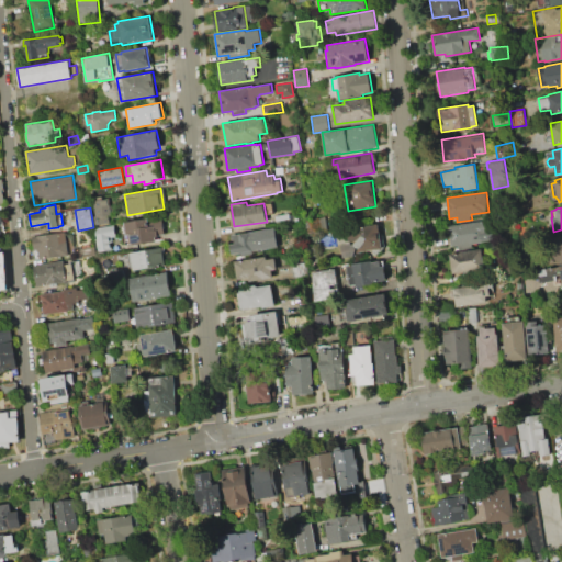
[(274,215),(290,213),(290,221),(276,223),(274,215)]
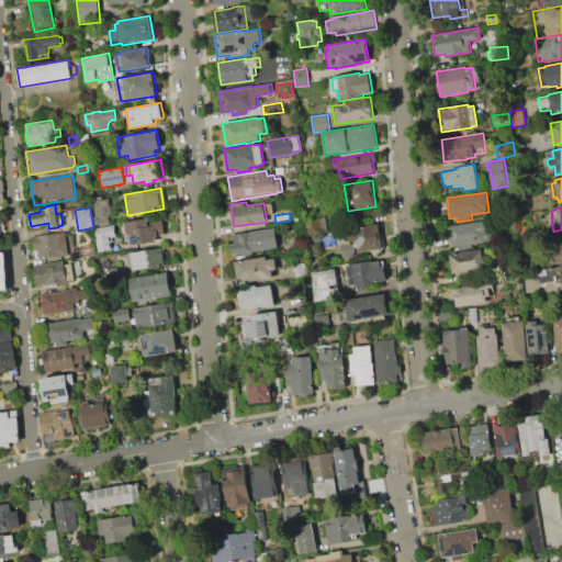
[(94,225),(93,216),(110,214),(111,223),(94,225)]
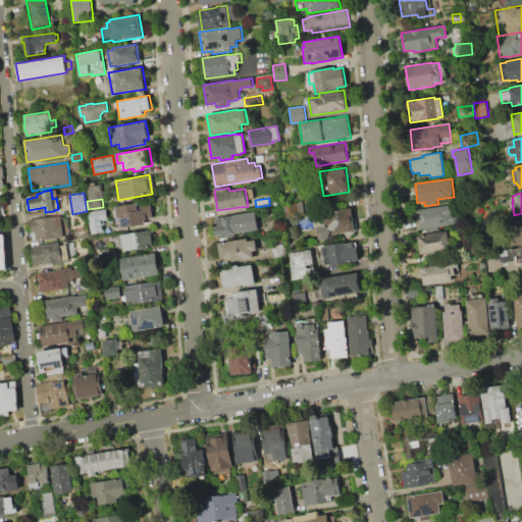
[(283,204),(302,201),(304,214),(285,216),(283,204)]
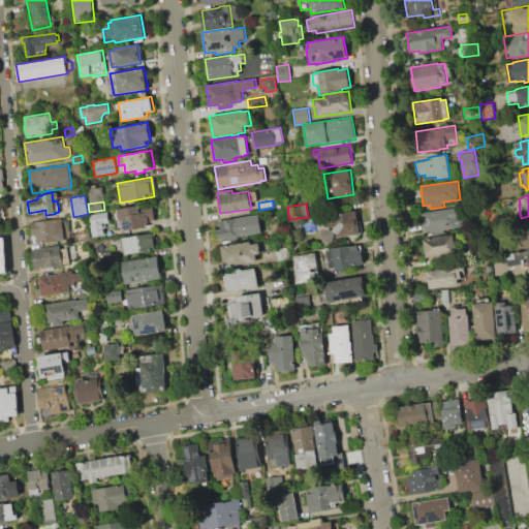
[(125,230),(124,228),(123,228),(122,220),(119,221),(117,210),(122,209),(122,208),(144,205),(145,207),(147,206),(147,207),(154,206),(156,220),(149,221),(149,223),(147,223),(148,227),(125,230)]
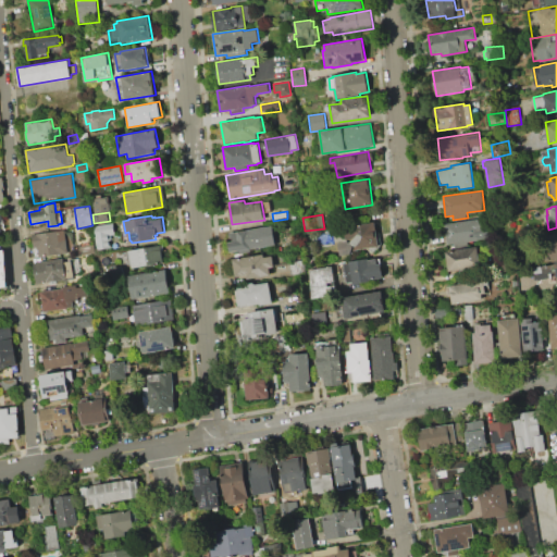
[(444,224),(486,218),(490,237),(447,244),(444,224)]
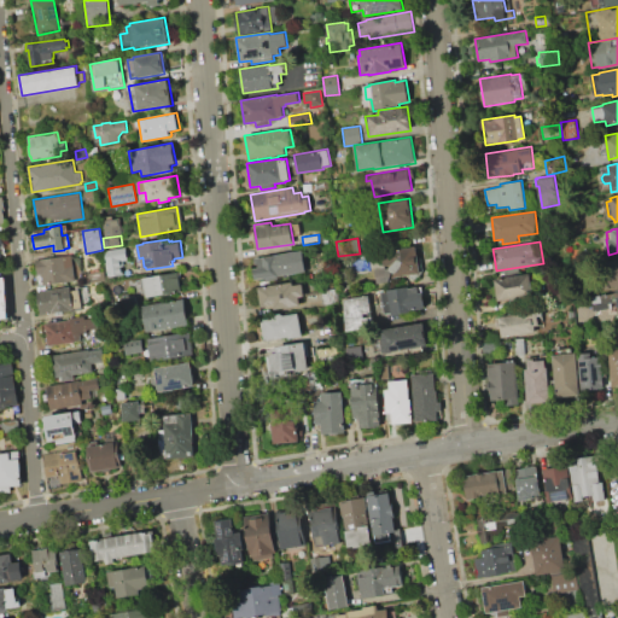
[(384,267),(384,258),(392,258),(401,249),(419,245),(424,278),(423,278),(410,280),(410,279),(390,283),(378,284),(377,268),(384,267)]
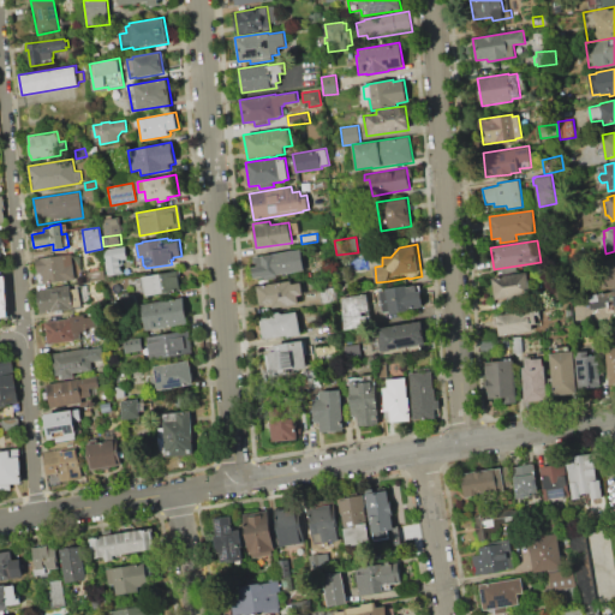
[(252,257),(300,249),(304,270),(279,275),(279,278),(266,280),(264,276),(254,279),(251,267),(257,266),(256,262),(254,262),(252,257)]
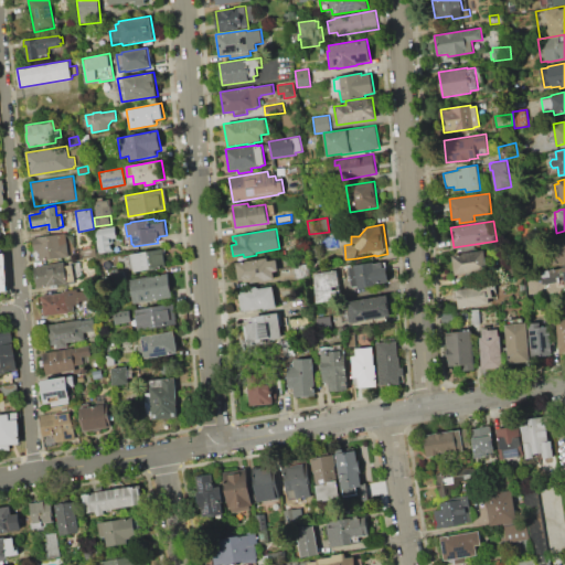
[(32,237),(65,233),(68,257),(35,262),(32,237)]
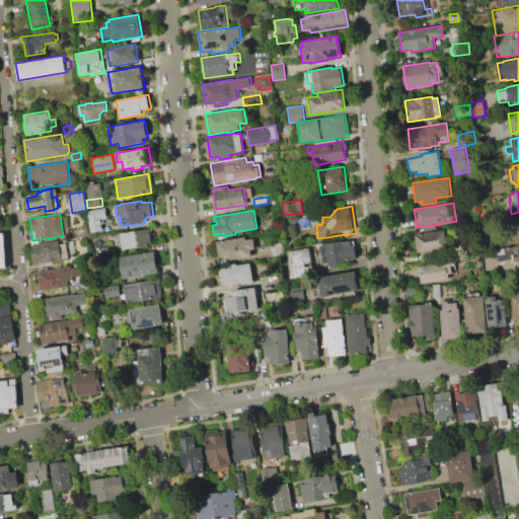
[(508,219),(518,217),(518,240),(512,242),(508,219)]
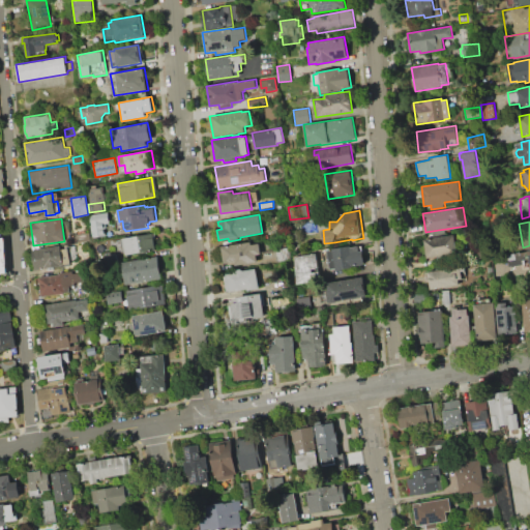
[(88,227),(97,225),(98,229),(106,228),(108,237),(99,238),(100,239),(91,241),(88,227)]
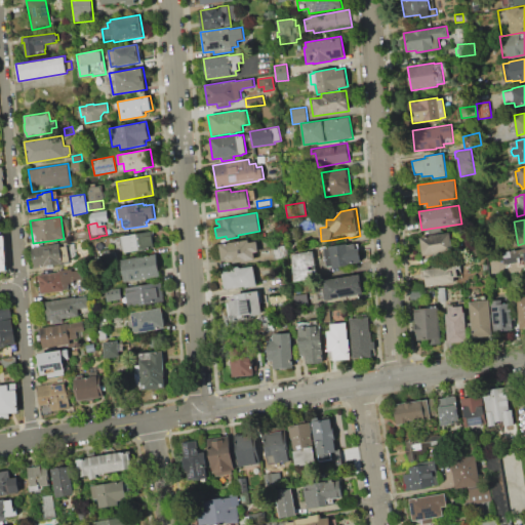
[(122,235),(151,231),(154,247),(147,248),(147,249),(135,251),(135,250),(124,251),(122,235)]
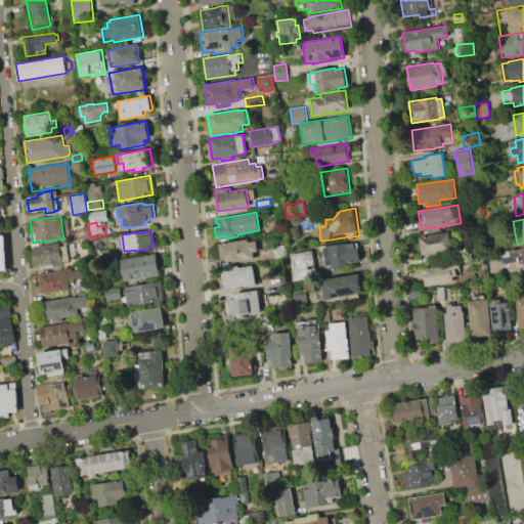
[(420,235),(448,231),(451,251),(423,255),(420,235)]
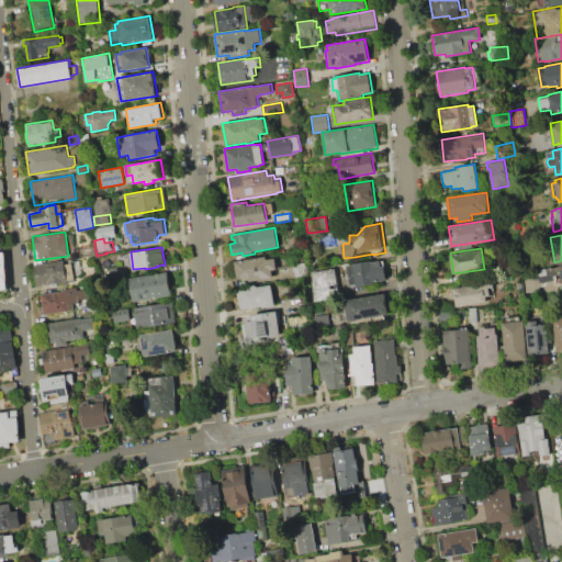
[(0,253),(8,251),(14,290),(0,292),(0,253)]
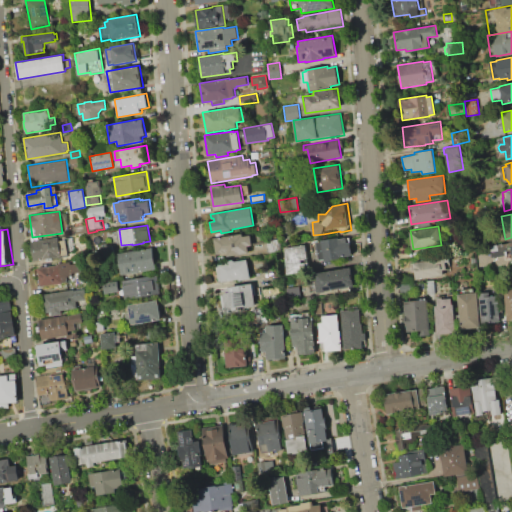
[(214,238),(242,233),(242,236),(251,235),(252,245),(248,245),(249,253),(226,256),(226,253),(217,254),(214,238)]
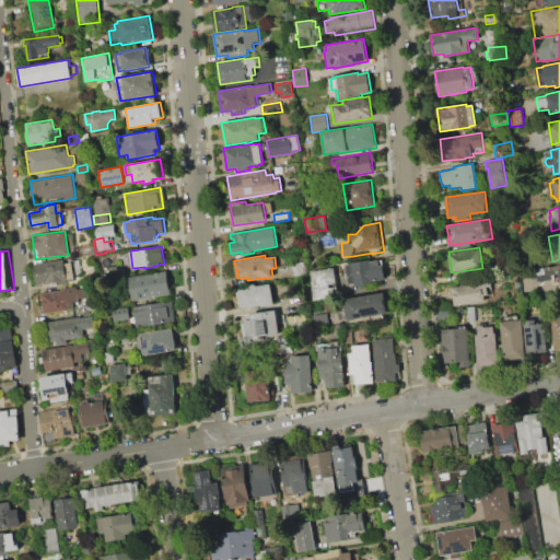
[(33,264),(62,259),(66,280),(65,280),(65,282),(46,284),(46,283),(36,284),(33,264)]
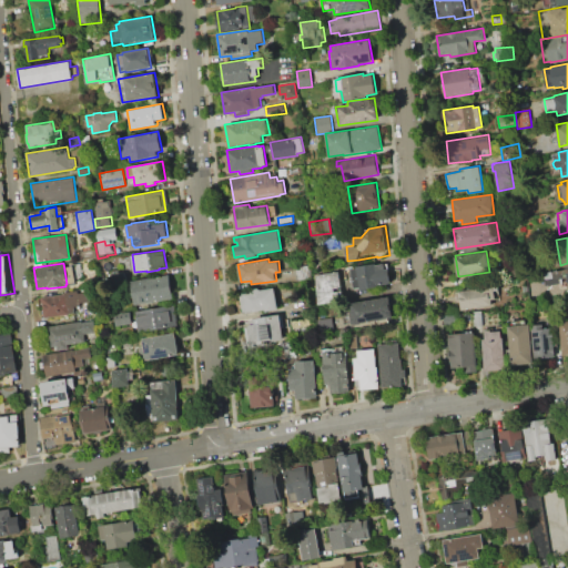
[(357,266),(376,263),(376,264),(384,263),(385,269),(387,269),(389,284),(377,285),(377,287),(361,290),(361,288),(354,290),(351,269),(357,267),(357,266)]
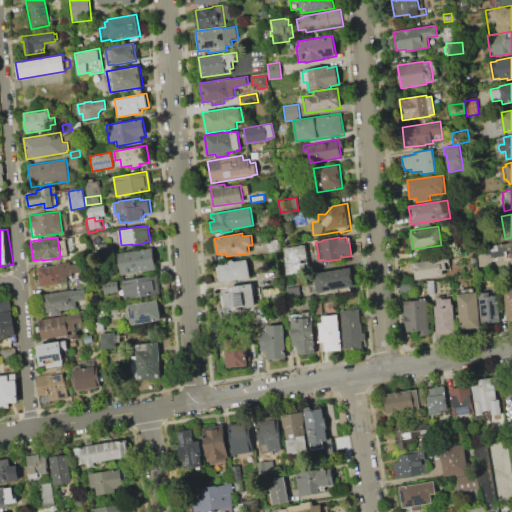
[(265,241),(278,239),(280,252),(276,253),(276,251),(267,253),(265,241)]
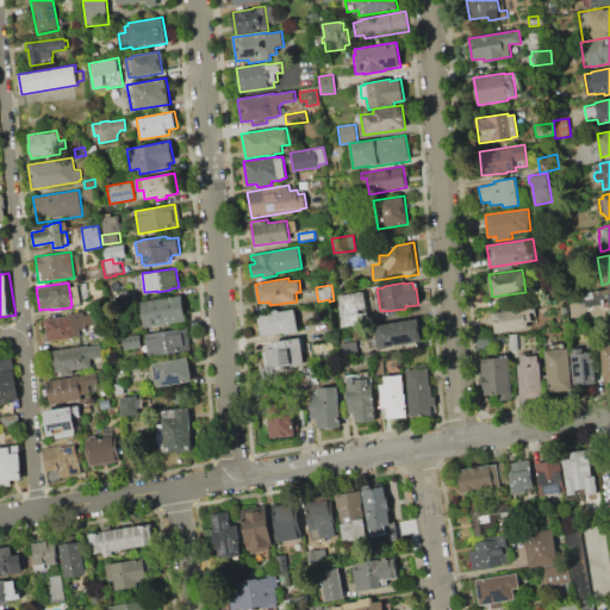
[(551,297),(549,288),(567,286),(568,296),(551,297)]
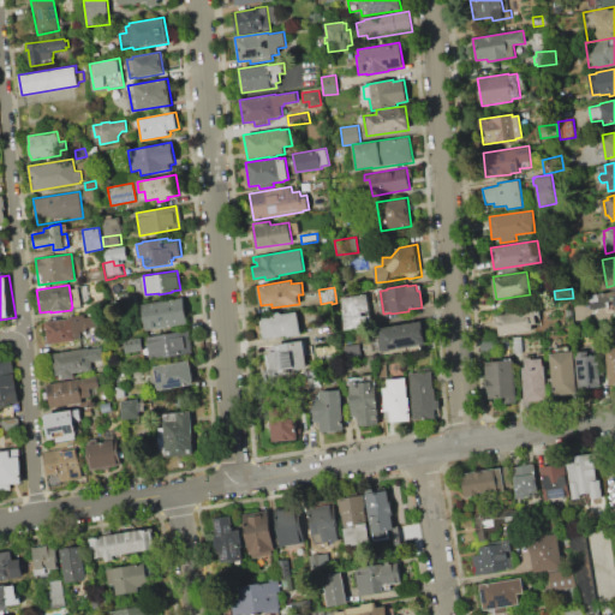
[(613,291),(614,290),(614,304),(609,305),(609,306),(589,310),(586,296),(613,291)]
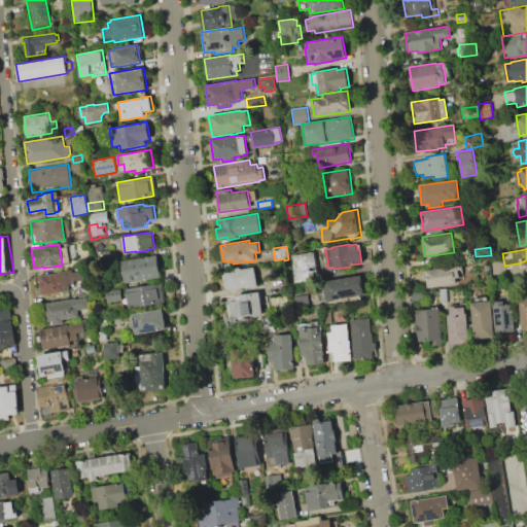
[(103,251),(116,249),(117,259),(105,261),(103,251)]
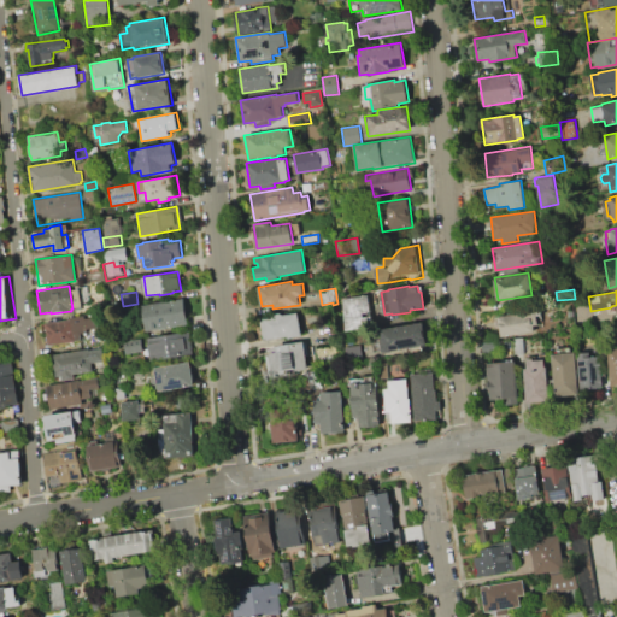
[(344,299),(368,295),(369,305),(371,305),(374,316),(370,317),(371,327),(346,330),(344,299)]
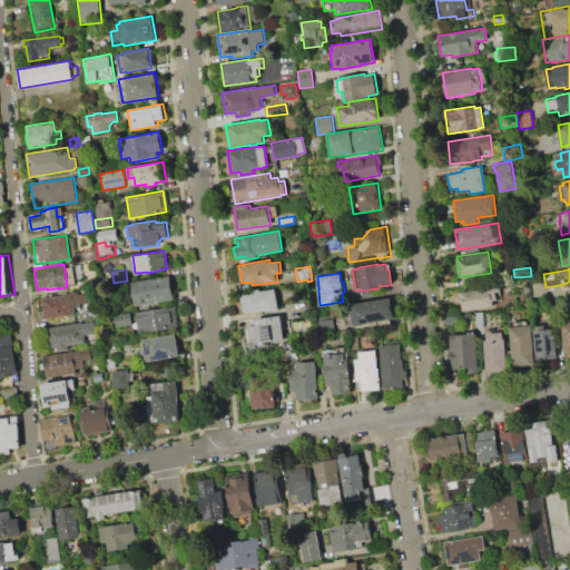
[(130,282),(169,275),(174,300),(135,306),(130,282)]
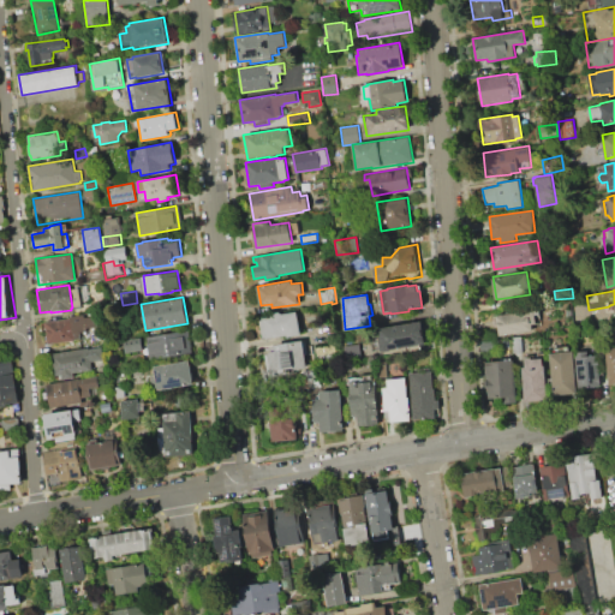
[(496,315),(530,310),(530,311),(538,310),(539,314),(535,315),(536,323),(532,324),(533,330),(500,335),(496,315)]
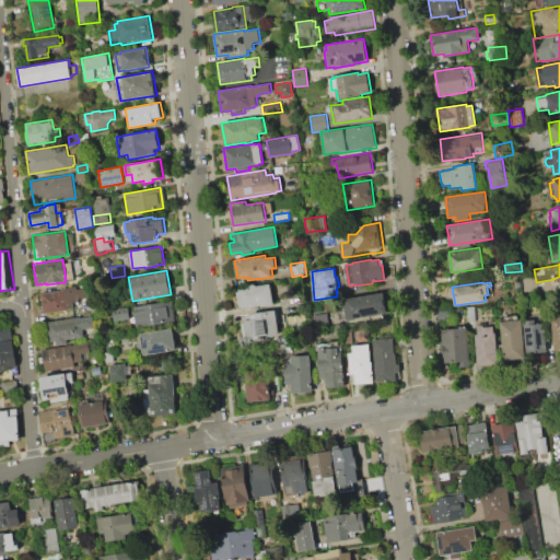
[(238,289),(248,287),(249,284),(254,283),(256,286),(270,283),(273,304),(261,306),(260,305),(242,308),(242,306),(240,307),(236,290),(238,290),(238,289)]
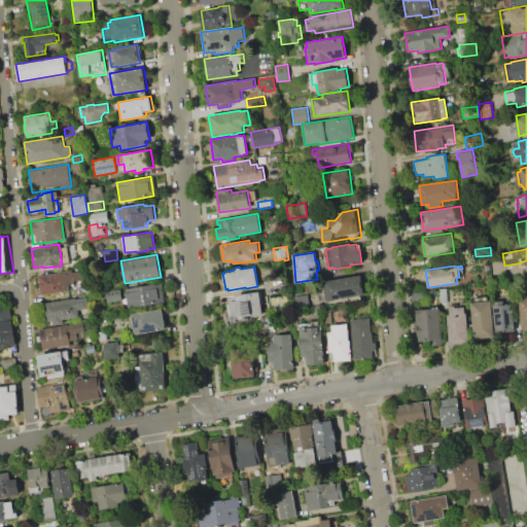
[(37,276),(60,273),(60,271),(72,269),(72,272),(81,271),(83,279),(74,281),(74,283),(67,284),(68,290),(40,295),(37,276)]
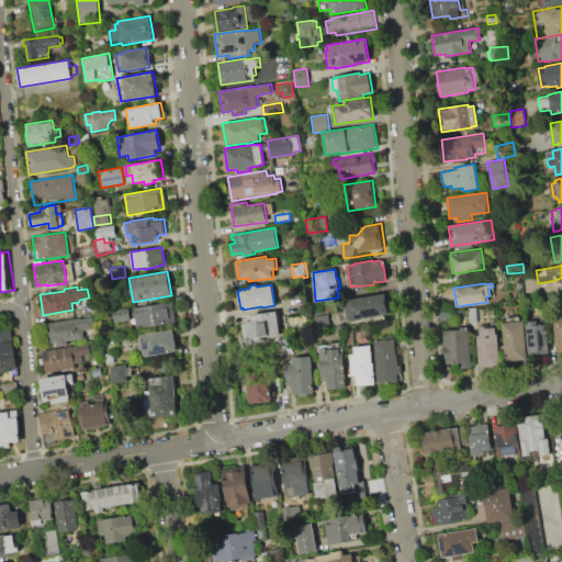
[(346,300),(385,293),(389,315),(350,322),(346,300)]
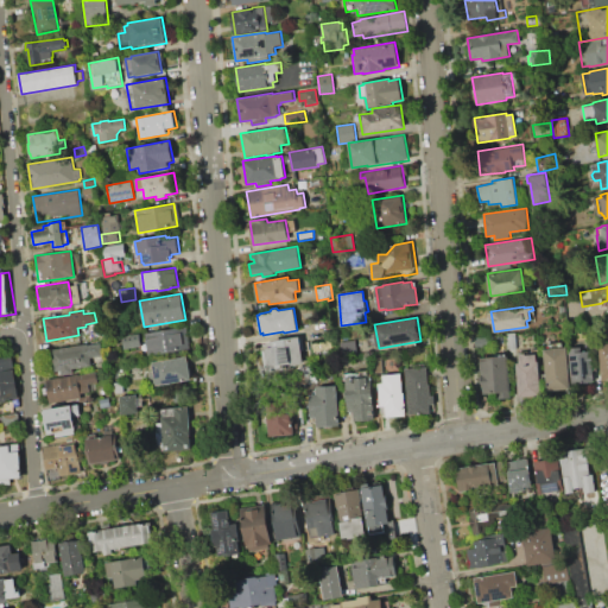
[(145,333),(183,327),(187,350),(149,356),(145,333)]
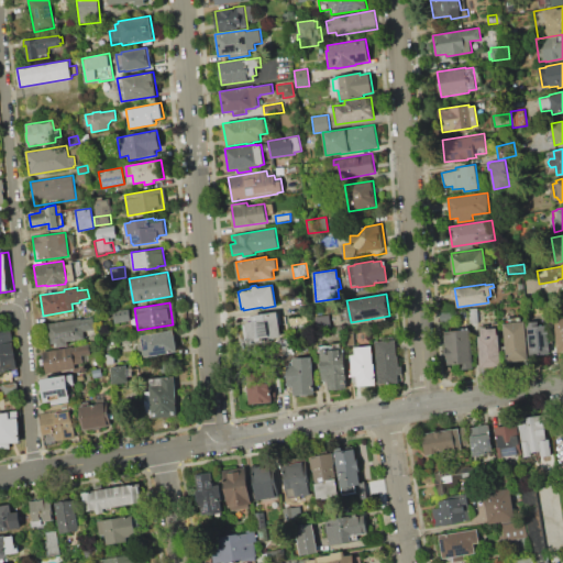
[(112,311),(130,308),(132,320),(114,323),(112,311)]
